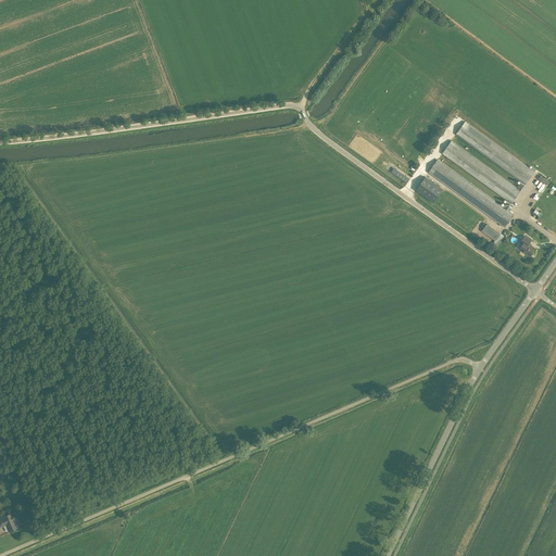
[(513,214),(509,212),(513,207),(508,205),(510,202),(510,203),(520,190),(525,184),(533,171),(465,121),(455,134),(520,181),(516,187),(451,140),(442,152),(507,200),(503,206),(438,159),(428,172),(504,227),(513,214)]
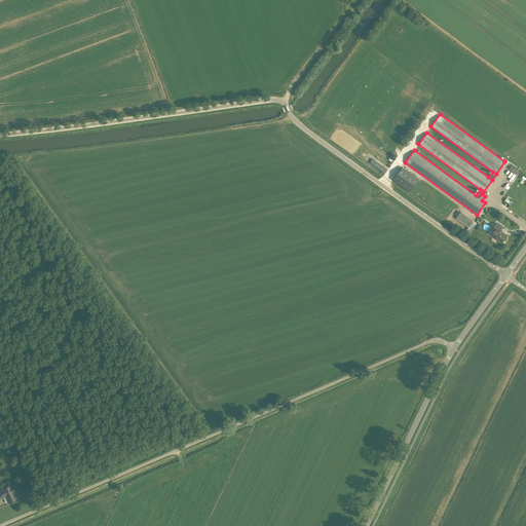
[(380,171),(383,166),(374,160),(372,164),(380,171)]
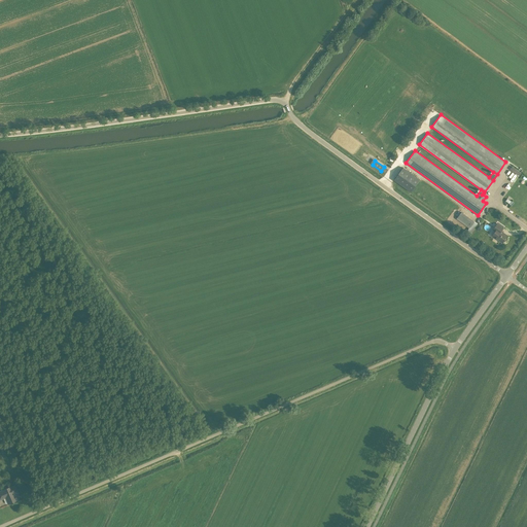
[(511,167),(508,170),(519,175),(521,171),(511,167)]
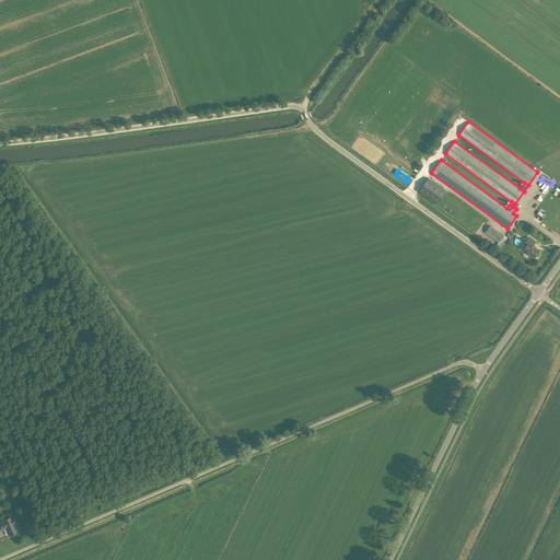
[(446,191),(429,178),(419,191),(436,205),(446,191)]
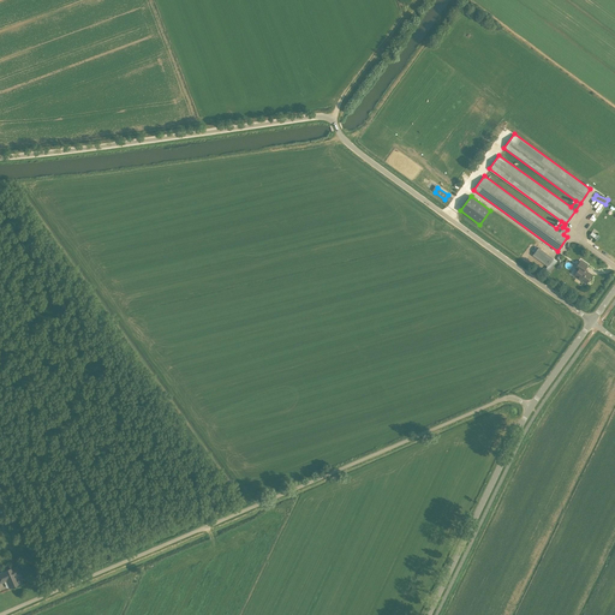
[(549,274),(557,261),(538,248),(537,249),(535,248),(532,251),(533,252),(532,255),(548,266),(544,270),(549,274)]
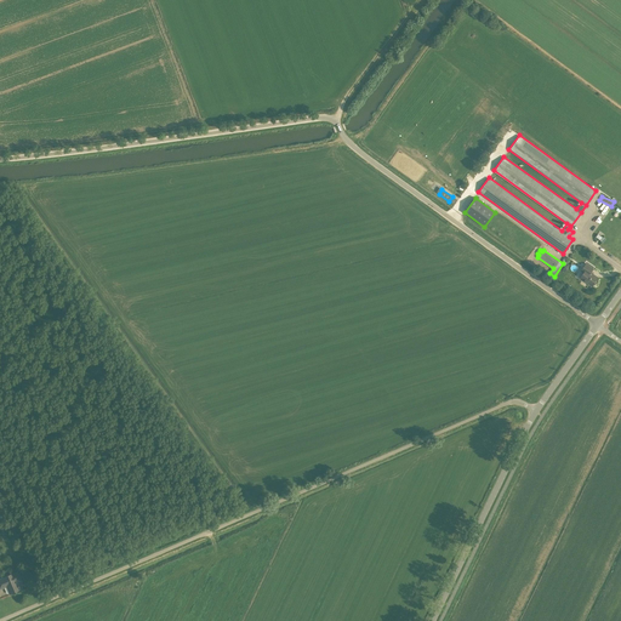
[(591,285),(597,277),(590,272),(592,268),(586,263),(582,267),(585,268),(579,278),(591,285)]
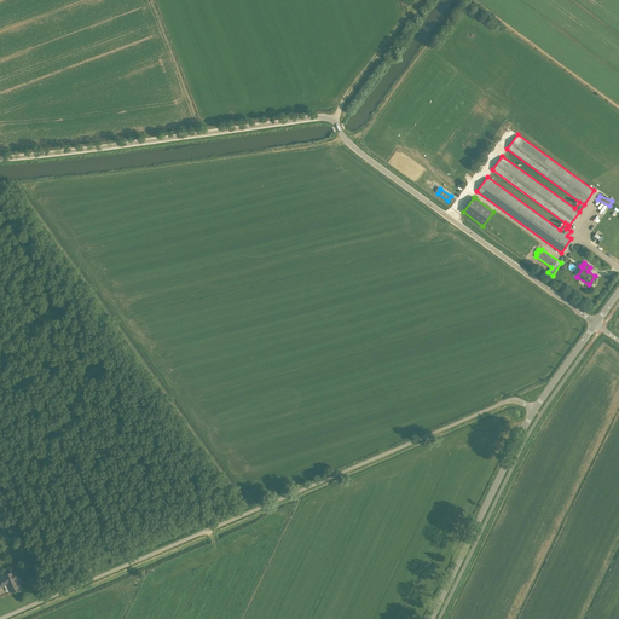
[(19,579),(21,578),(17,571),(13,572),(13,571),(3,576),(0,577),(0,586),(4,585),(4,584),(6,584),(10,591),(19,588),(16,579),(18,578),(19,579)]
